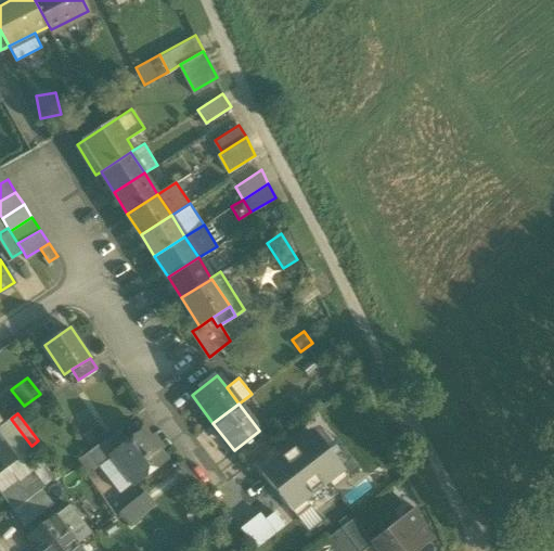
[(11,419),(0,425),(0,436),(15,456),(4,464),(4,465),(24,450),(31,446),(11,419)]
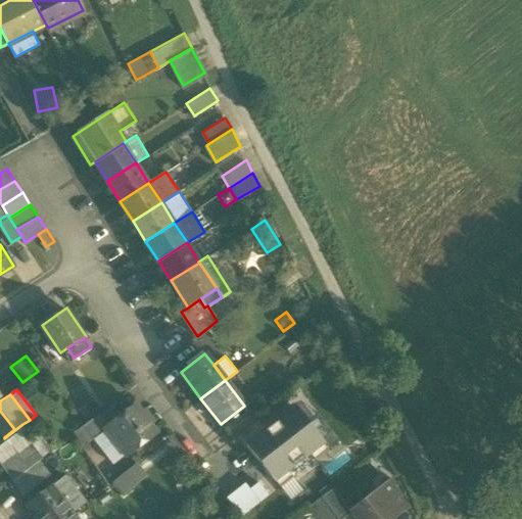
[(78,408),(87,422),(101,411),(93,397),(78,408)]
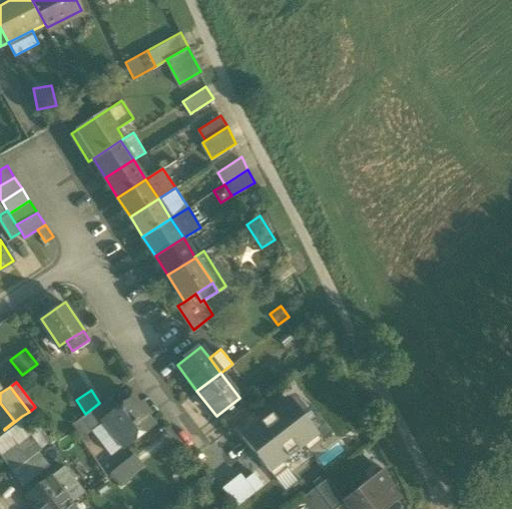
[(91,430),(92,431),(104,420),(120,407),(110,395),(99,403),(85,414),(81,418),(91,430)]
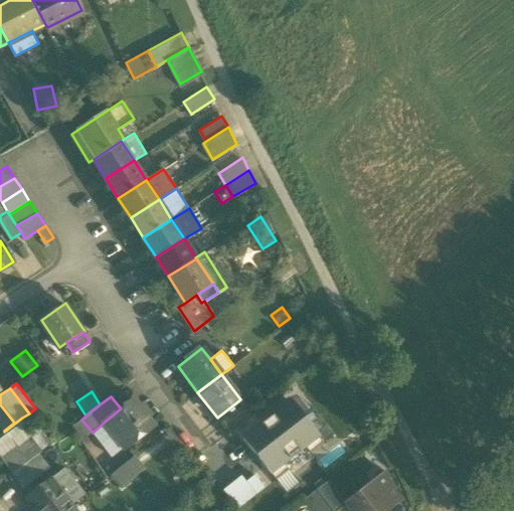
[(105,421),(125,447),(153,423),(147,415),(150,412),(143,403),(140,405),(134,398),(121,408),(105,421)]
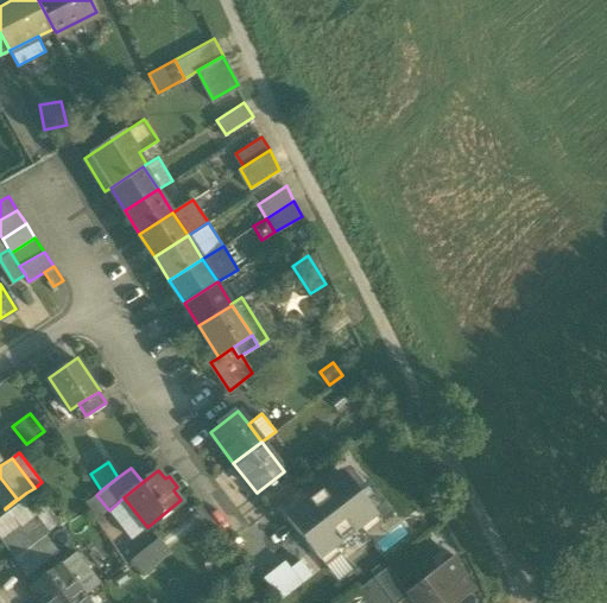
[(343,471),(315,493),(347,533),(359,524),(366,532),(381,521),(356,489),(343,471)]
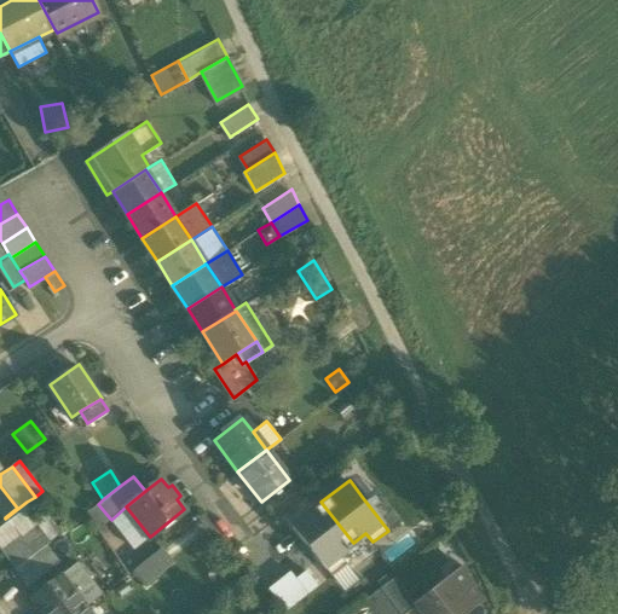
[(0,520),(5,517),(17,508),(0,486),(0,520)]
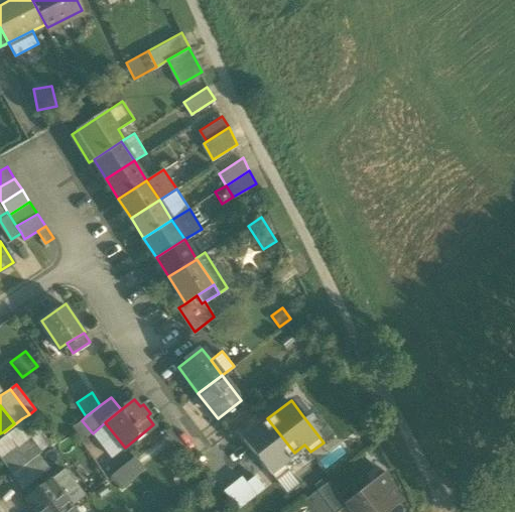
[(313,406),(302,415),(324,442),(336,433),(313,406)]
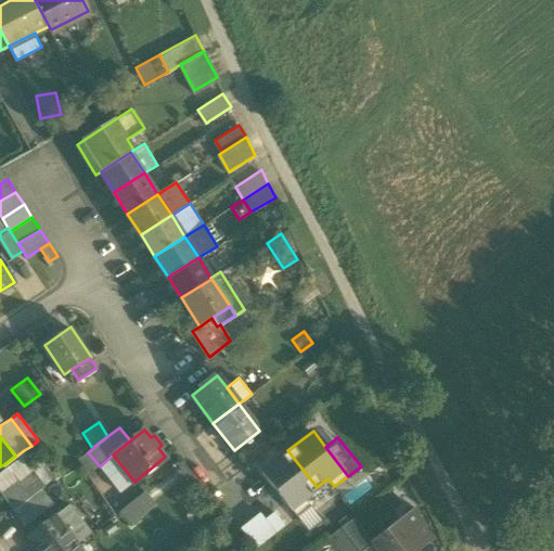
[(36,465),(24,450),(4,465),(4,464),(0,466),(0,490),(1,492),(33,469),(36,465)]
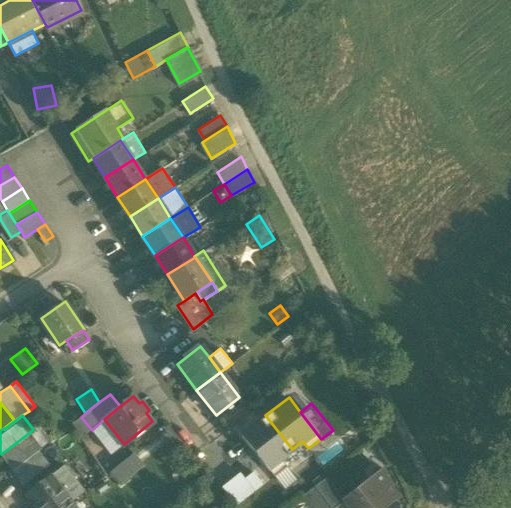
[(274,475),(286,465),(280,457),(292,449),(265,415),(242,434),(274,475)]
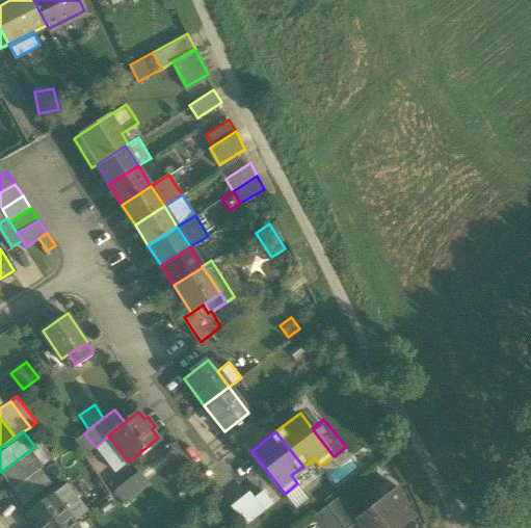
[(85,453),(95,446),(84,433),(76,440),(85,453)]
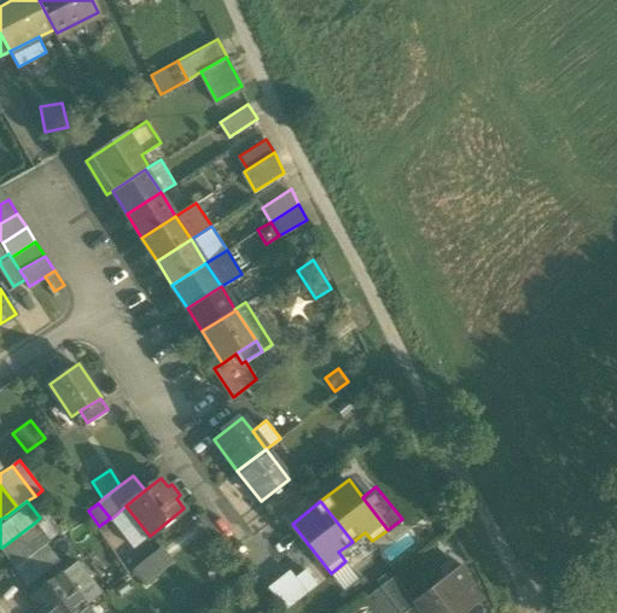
[(134,548),(150,536),(126,506),(111,519),(134,548)]
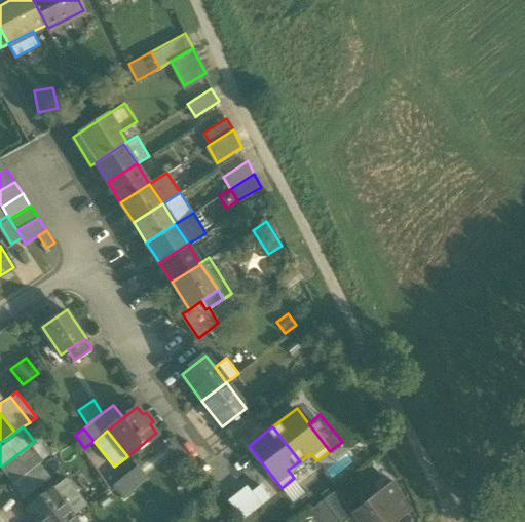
[(41,435),(34,441),(31,444),(42,458),(53,450),(41,435)]
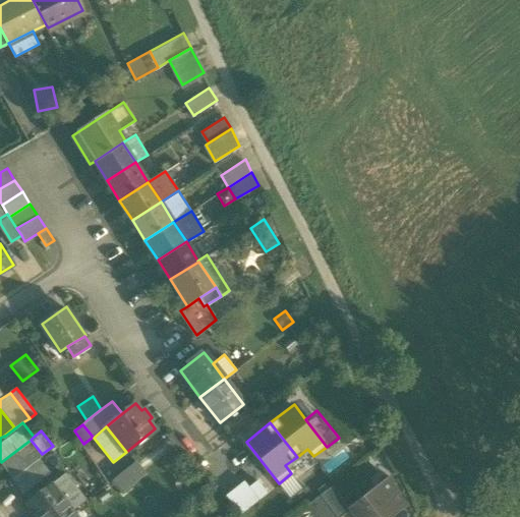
[(1,462),(13,477),(39,457),(42,454),(31,440),(1,462)]
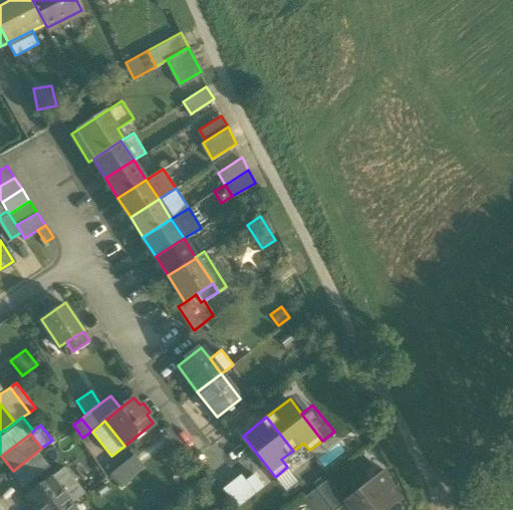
[(292,472),(313,456),(309,450),(303,443),(293,451),(281,459),(287,467),(275,477),(286,491),(299,481),(292,472)]
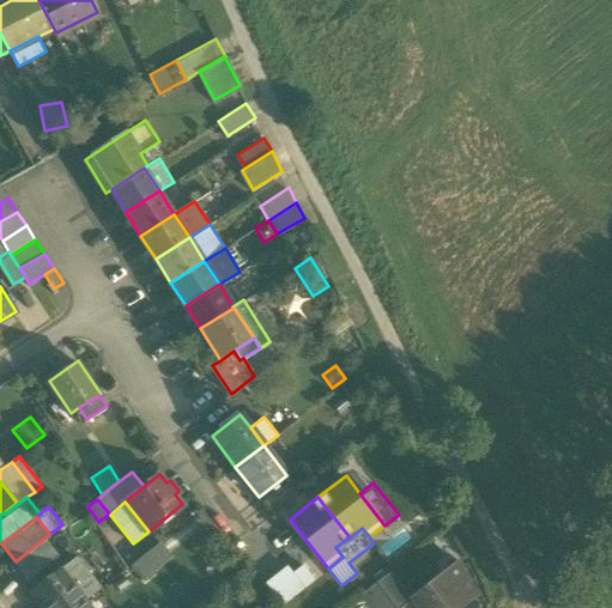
[(60,557),(46,537),(16,561),(30,579),(60,557)]
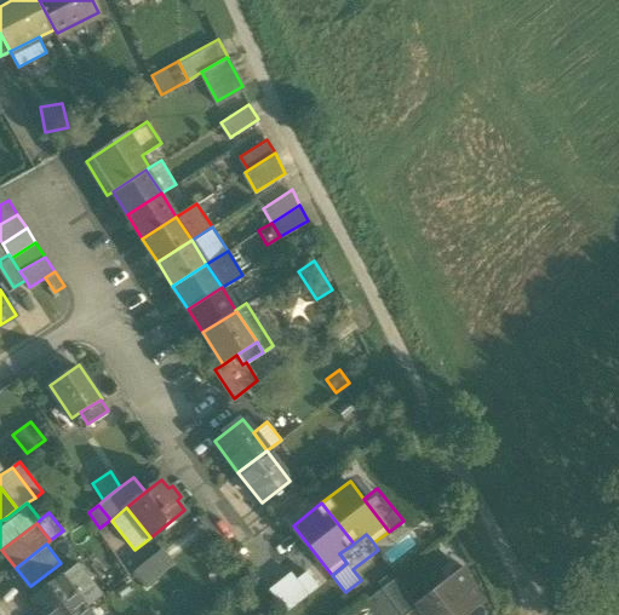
[(175,562),(162,546),(133,569),(145,585),(175,562)]
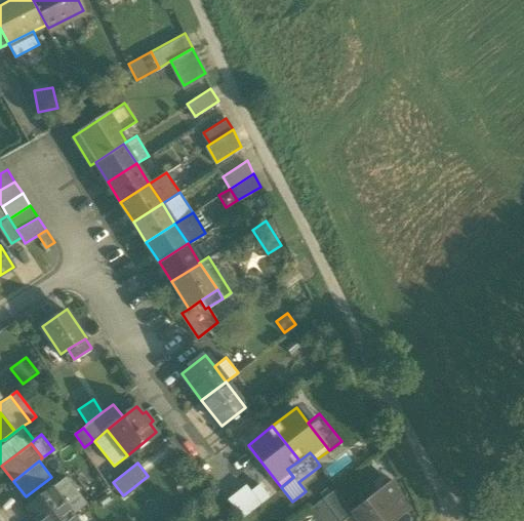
[(67,476),(51,487),(72,514),(86,502),(67,476)]
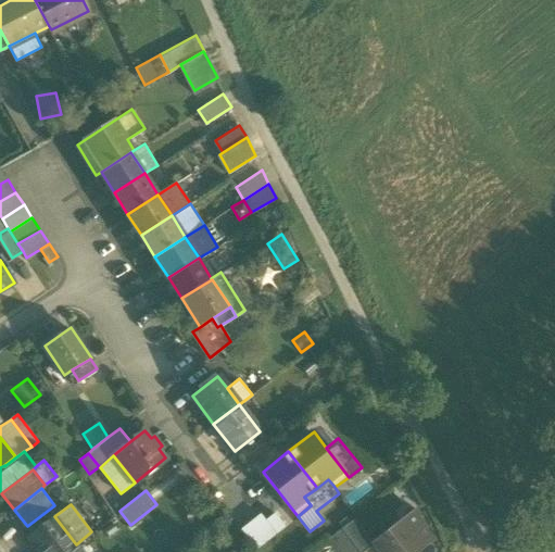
[(371,539),(380,551),(413,551),(421,547),(419,543),(431,534),(426,526),(428,524),(420,514),(423,513),(416,505),(371,539)]
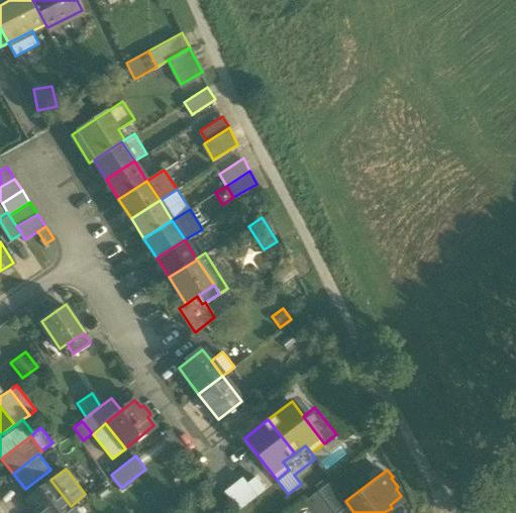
[(242,476),(224,490),(238,509),(266,488),(255,475),(247,482),(242,476)]
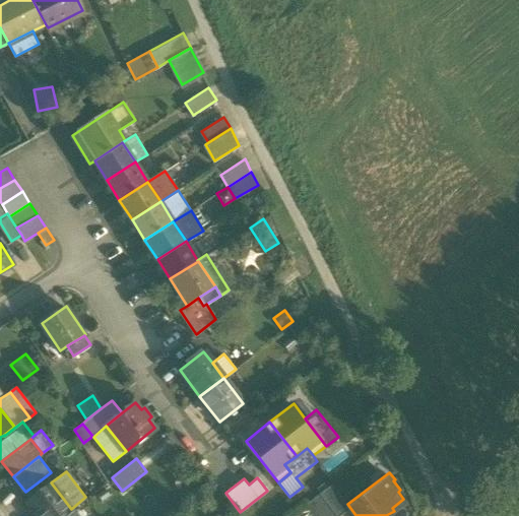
[(40,515),(61,515),(71,509),(51,482),(27,500),(40,515)]
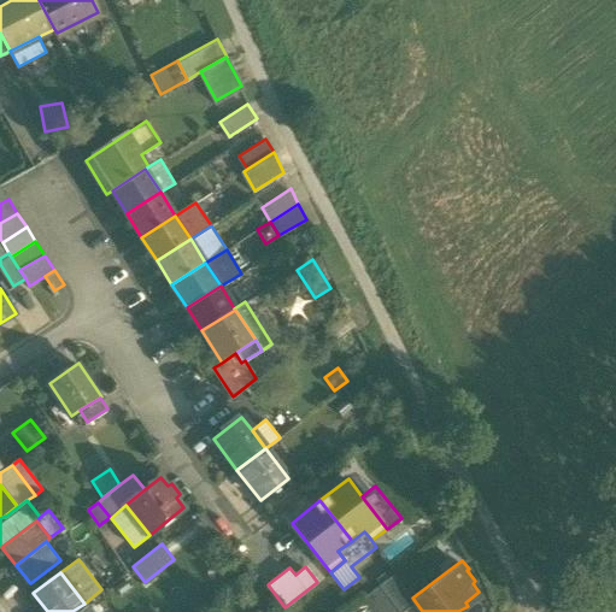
[(383,588),(399,608),(411,599),(396,578),(383,588)]
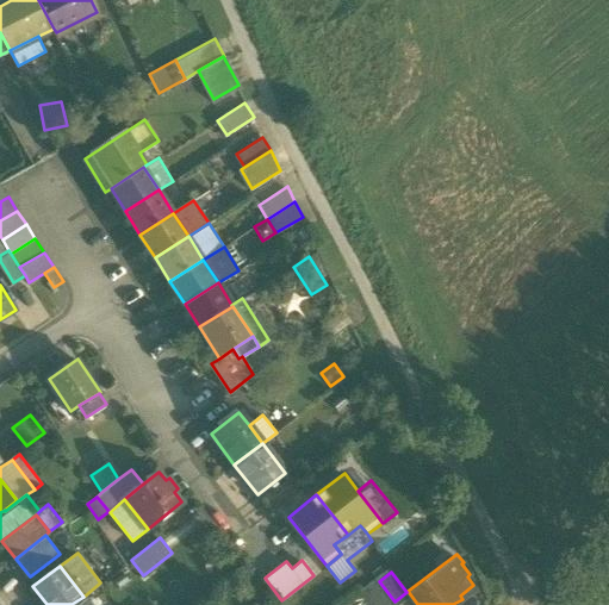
[(370,604),(395,604),(374,578),(359,591),(365,598),(370,604)]
